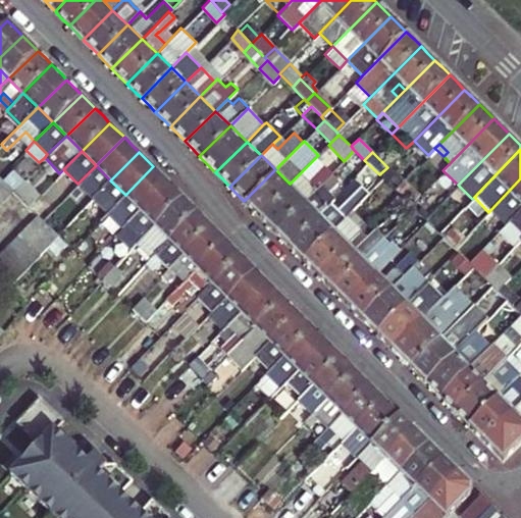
[(290,184),(305,199),(330,173),(315,158),(290,184)]
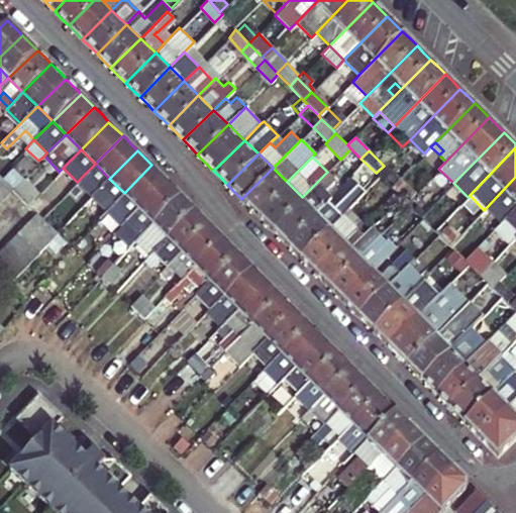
[(91,197),(109,179),(95,164),(77,182),(91,197)]
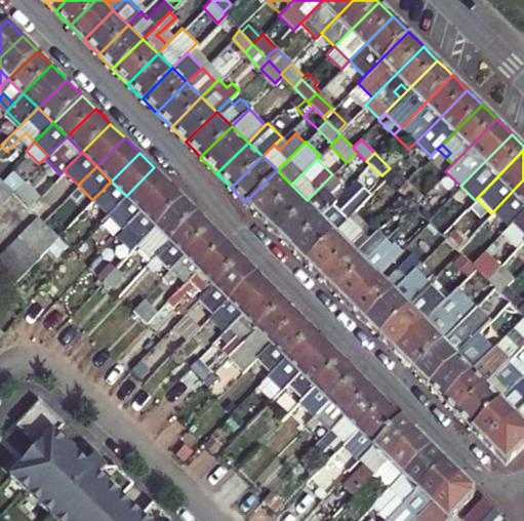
[(154,167),(126,196),(140,210),(168,182),(162,175),(154,167)]
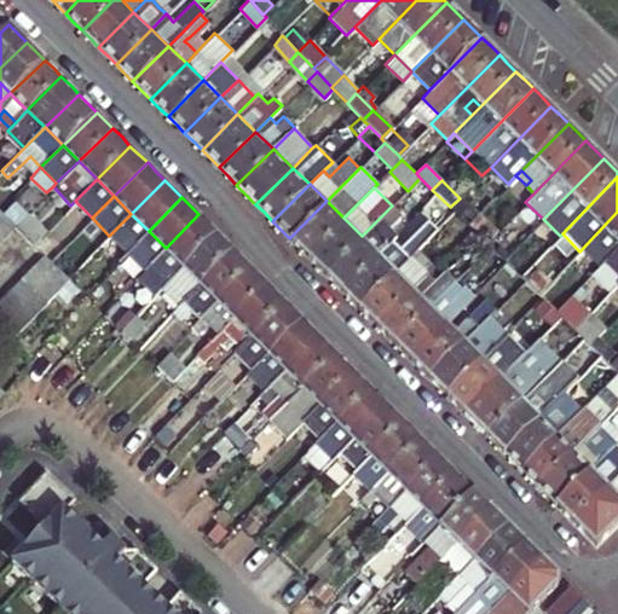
[(28,213),(13,198),(1,212),(15,225),(28,213)]
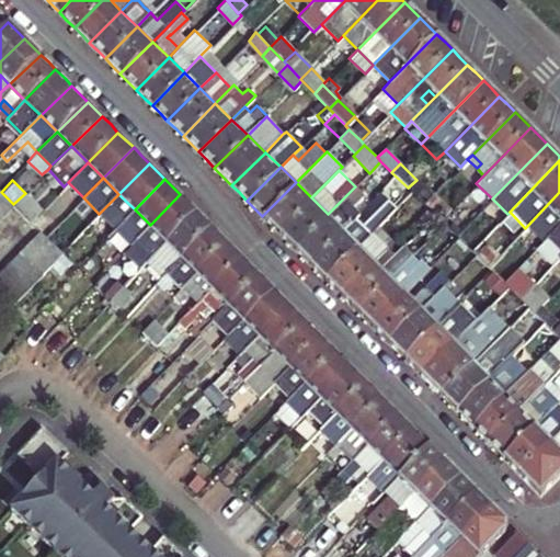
[(311,197),(296,182),(262,216),(270,224),(277,231),(311,197)]
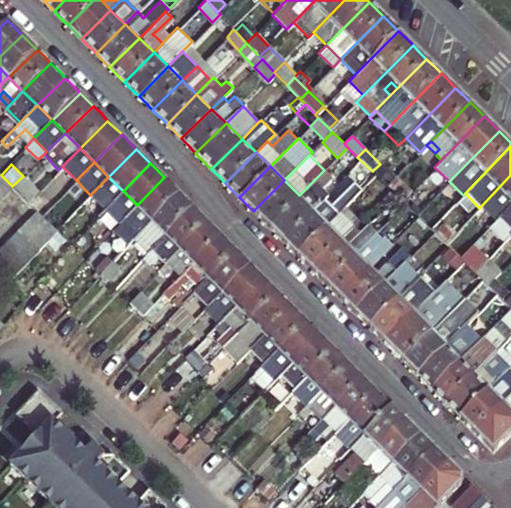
[(324,170),(299,195),(313,209),(325,197),(329,193),(322,185),(331,178),(324,170)]
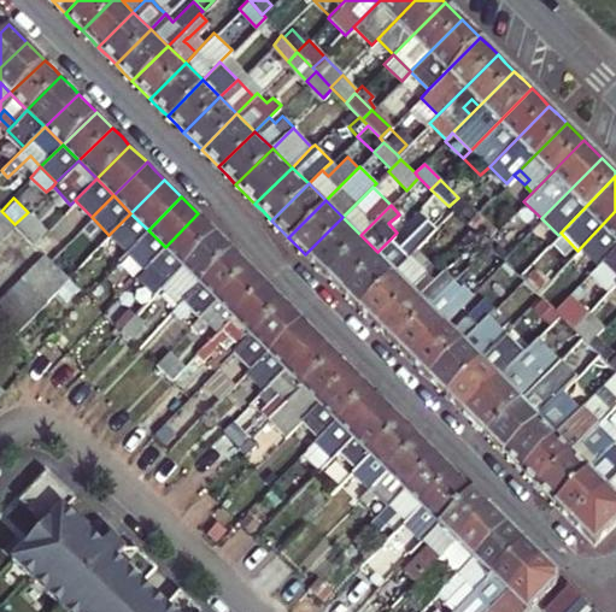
[(0,237),(15,224),(1,211),(0,210),(0,237)]
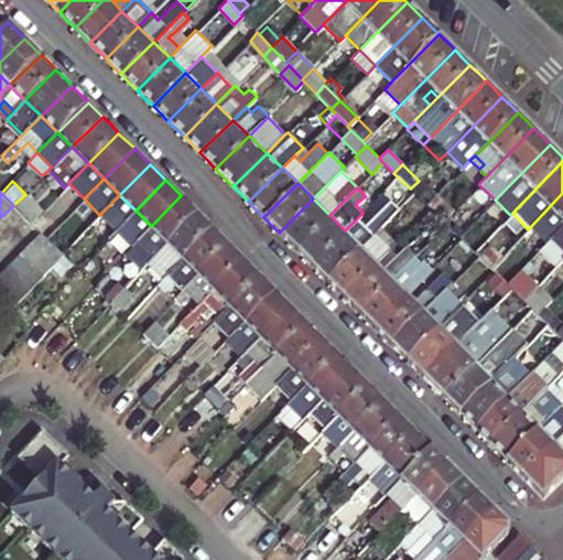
[(543,245),(562,225),(562,193),(528,229),(543,245)]
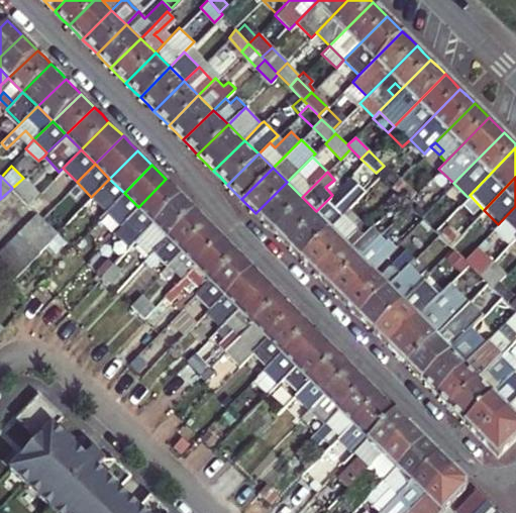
[(28,203),(38,192),(23,178),(12,188),(28,203)]
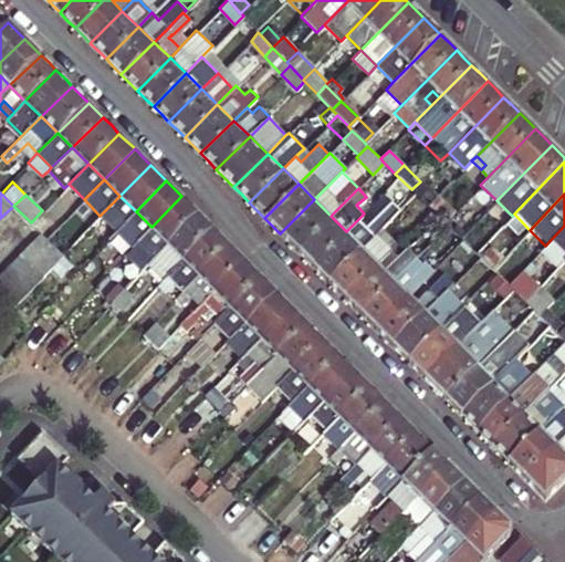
[(116,231),(136,211),(119,196),(100,216),(116,231)]
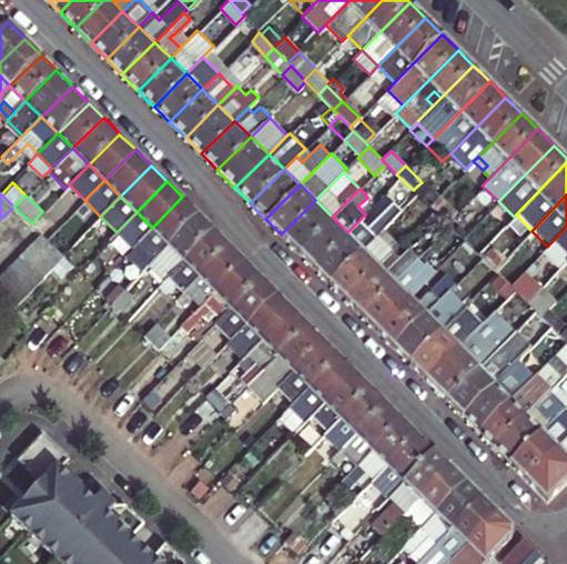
[(182,197),(152,228),(168,243),(199,212),(190,204),(182,197)]
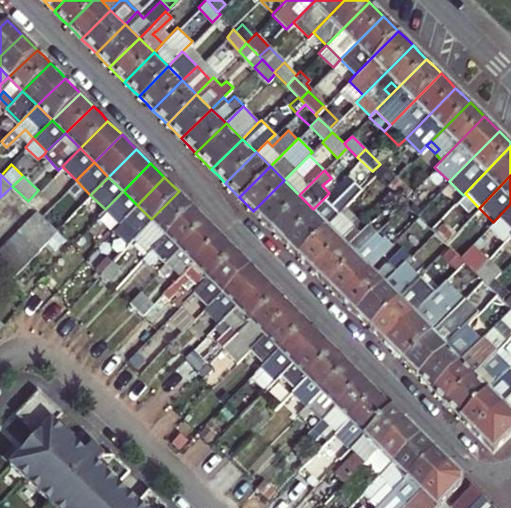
[(403,200),(410,191),(395,177),(387,185),(403,200)]
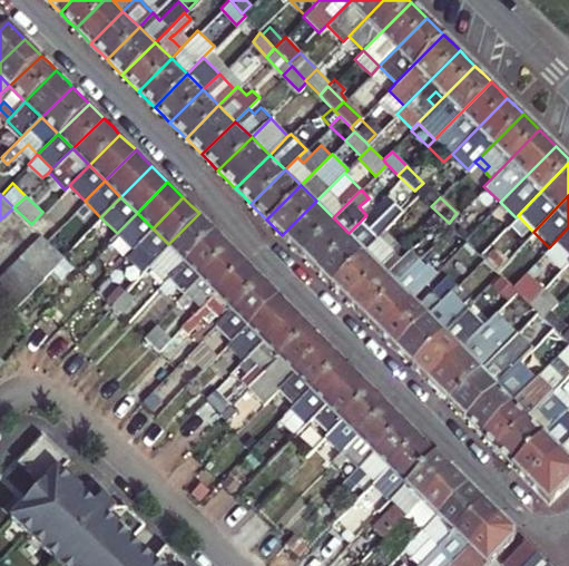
[(333,217),(316,201),(282,235),(291,243),(297,251),(333,217)]
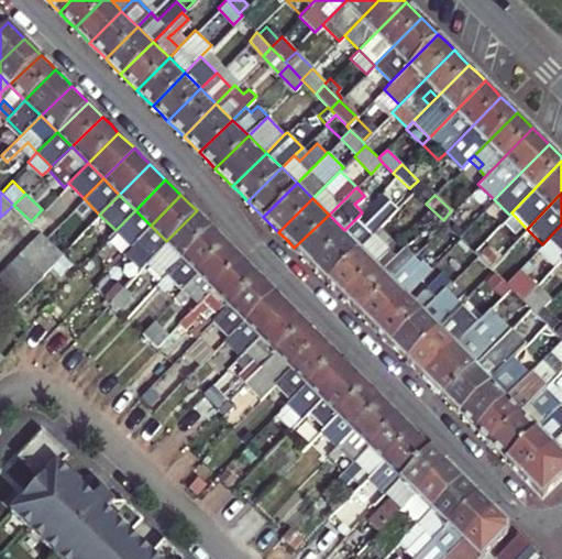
[(364,225),(352,237),(360,245),(378,227),(396,208),(388,200),(364,225)]
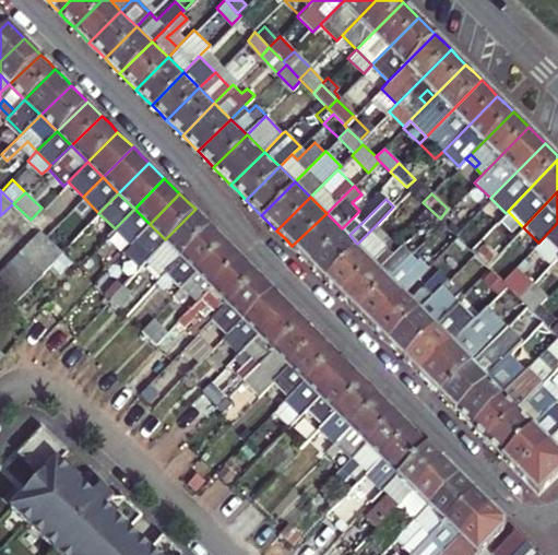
[(46,231),(57,220),(46,209),(35,220),(46,231)]
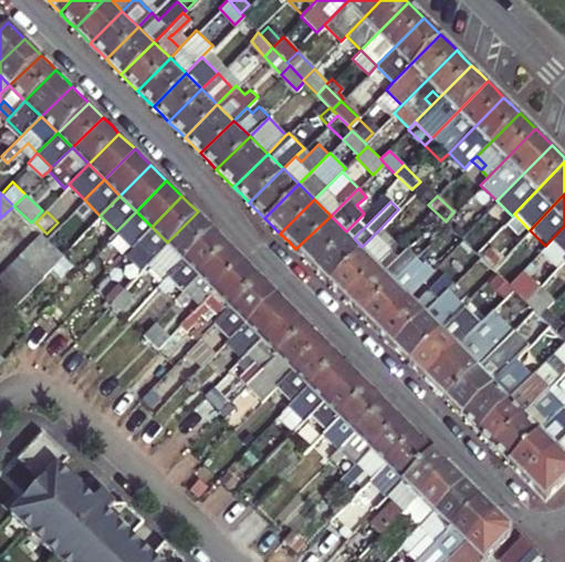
[(136,242),(152,227),(136,211),(116,231),(122,237),(128,229),(132,232),(124,239),(131,247),(136,242)]
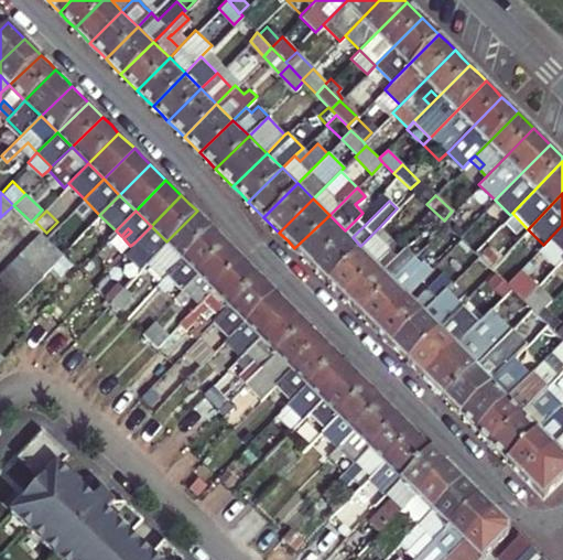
[(197,211),(166,241),(182,257),(213,226),(204,218),(197,211)]
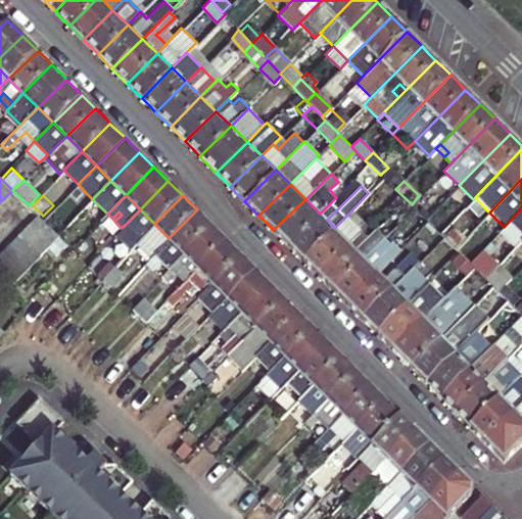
[(288,245),(320,214),(305,199),(273,230),(281,238),(288,245)]
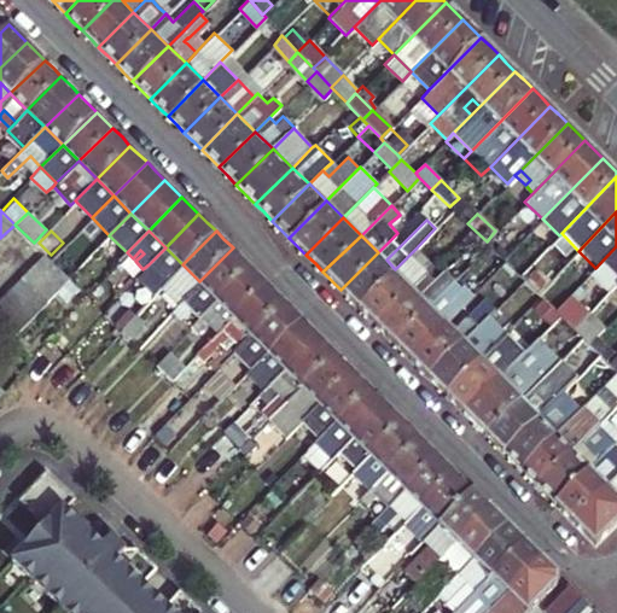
[(386,260),(400,246),(393,238),(378,252),(386,260)]
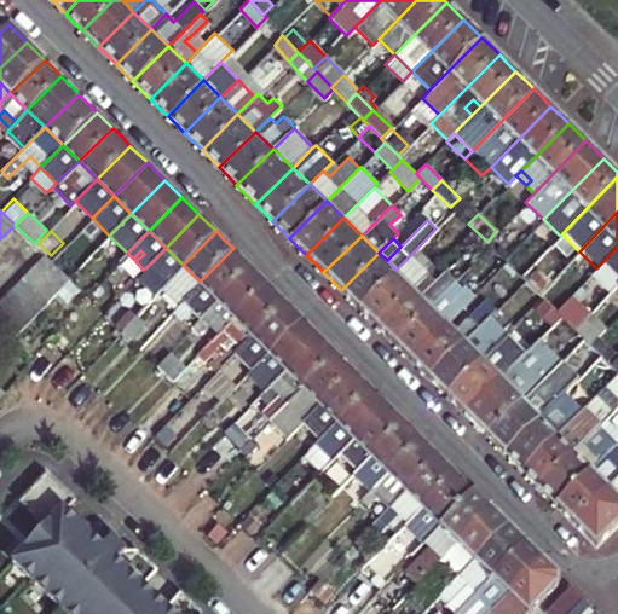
[(617,272),(617,247),(596,268),(591,273),(596,279),(611,266),(617,272)]
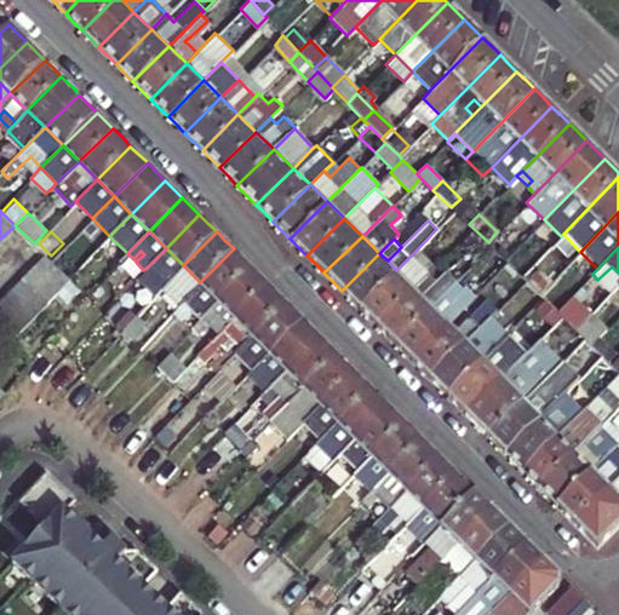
[(166,282),(183,265),(166,248),(149,265),(166,282)]
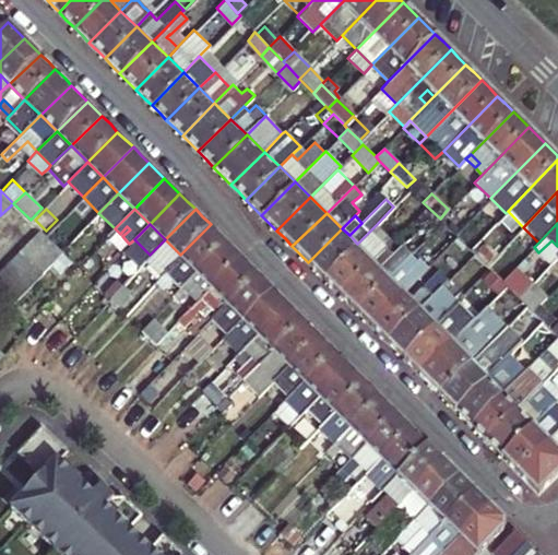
[(211,224),(180,255),(196,271),(226,240),(218,233),(211,224)]
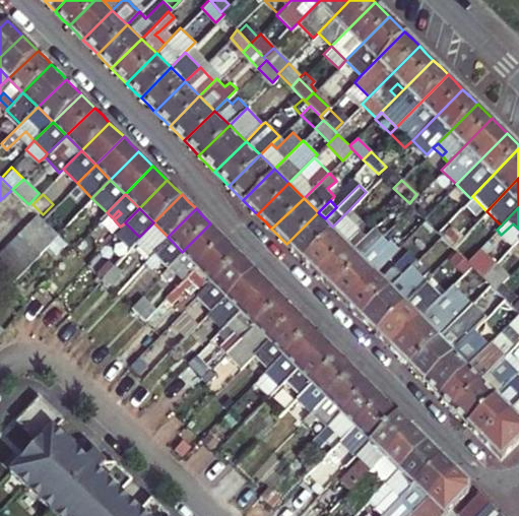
[(349,209),(332,227),(346,241),(358,230),(364,223),(349,209)]
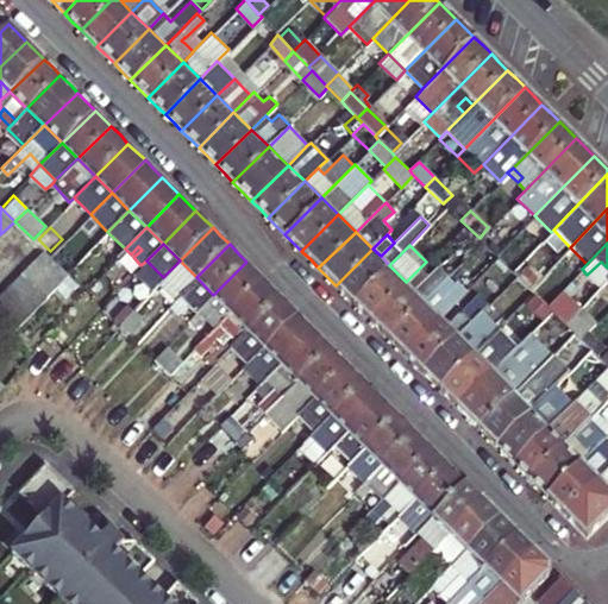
[(142,250),(138,246),(131,255),(133,257),(142,250)]
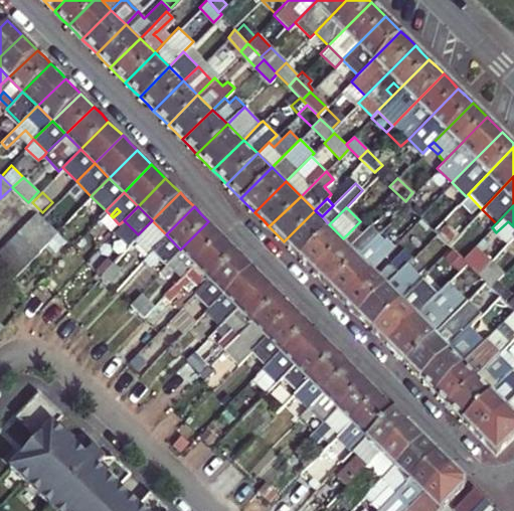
[(329,224),(322,216),(315,210),(284,241),(291,247),(298,256),(329,224)]
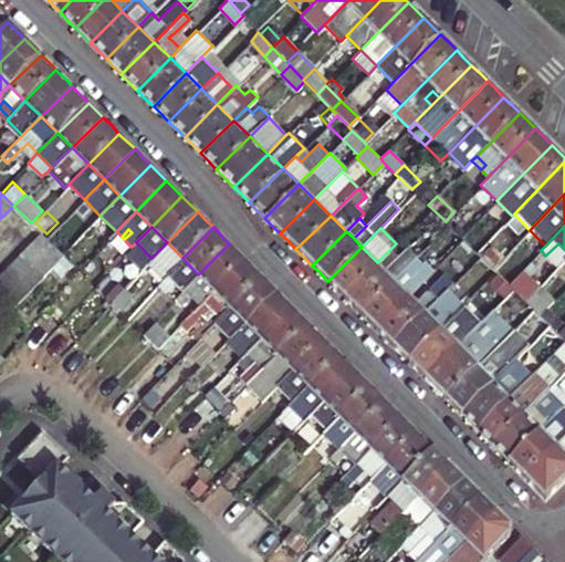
[(63,255),(41,232),(20,255),(42,277),(63,255)]
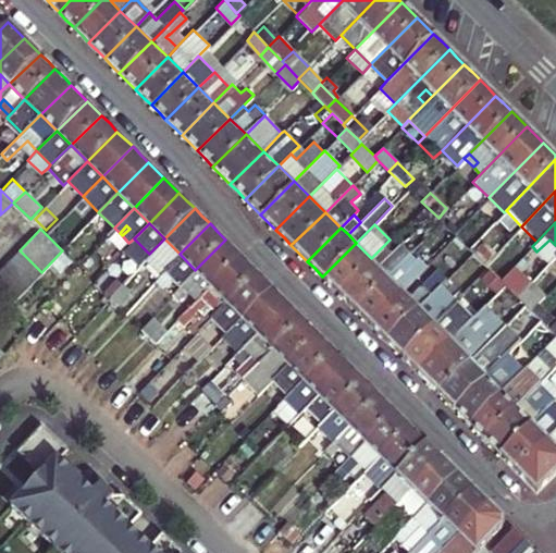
[(137,265),(144,258),(149,254),(134,238),(128,243),(123,249),(137,265)]
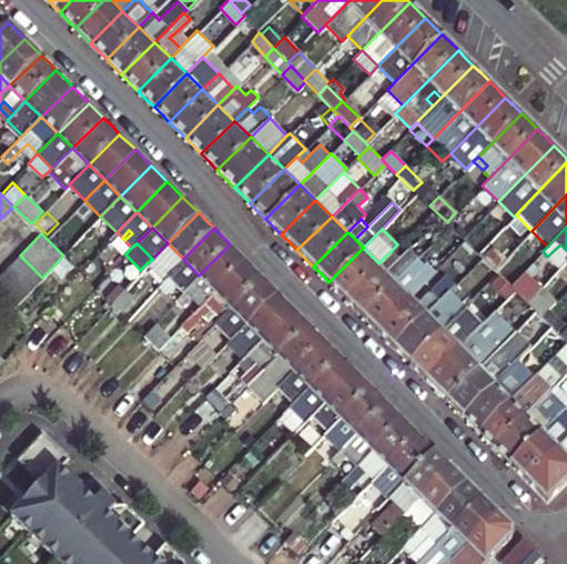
[(169,274),(183,259),(168,243),(152,259),(147,263),(152,270),(159,264),(169,274)]
